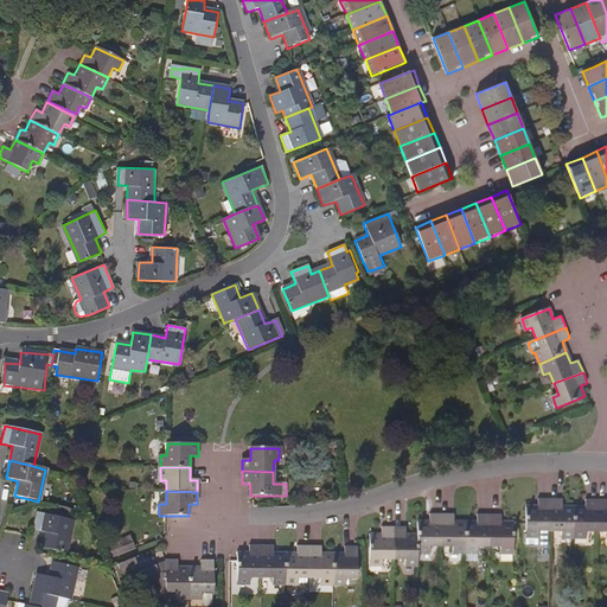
[(538,532),(549,532),(550,502),(538,502),(538,509),(526,509),(526,524),(525,537),(538,538),(538,532)]
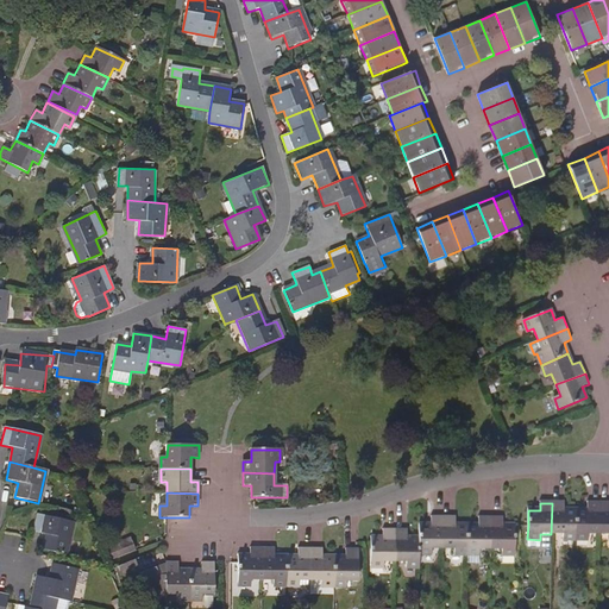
[(565,503),(552,503),(551,534),(564,534),(564,540),(576,540),(575,510),(564,510),(565,503)]
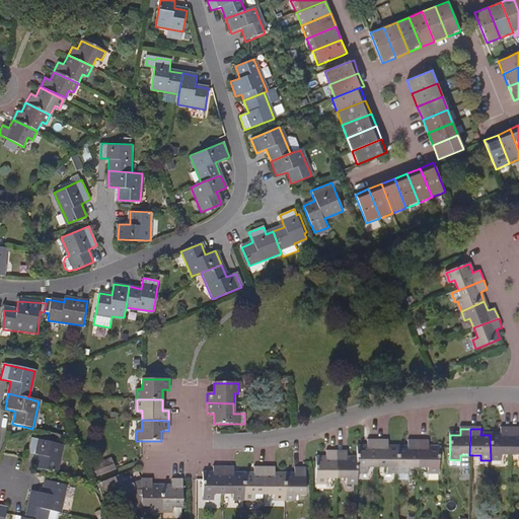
[(501,435),(490,435),(491,460),(501,460),(501,455),(511,455),(511,429),(501,429),(501,435)]
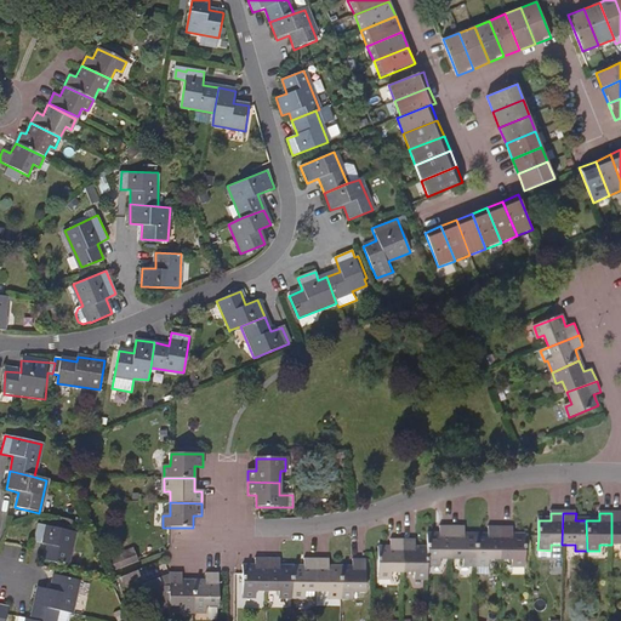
[(46,546),(43,560),(68,567),(74,534),(36,525),(33,542),(46,546)]
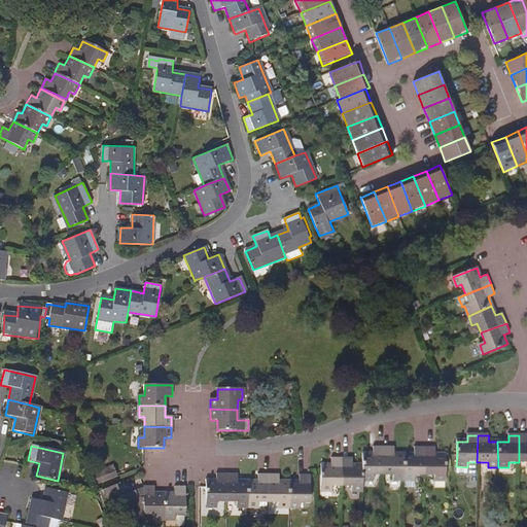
[(374,475),(383,475),(384,448),(374,448),(374,454),(362,454),(362,465),(362,480),(373,480),(374,475)]
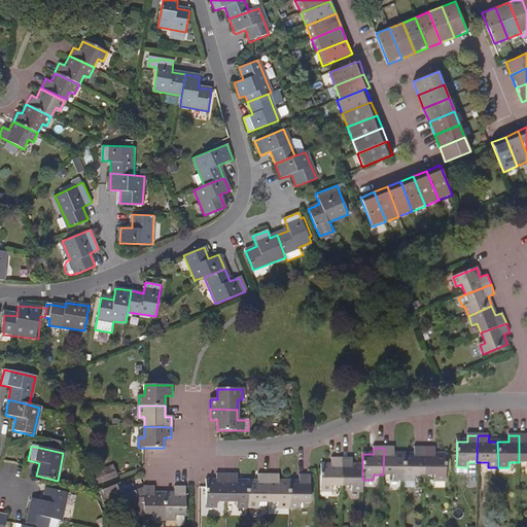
[(393,480),(403,480),(405,455),(394,454),(394,448),(384,448),(383,475),(393,475),(393,480)]
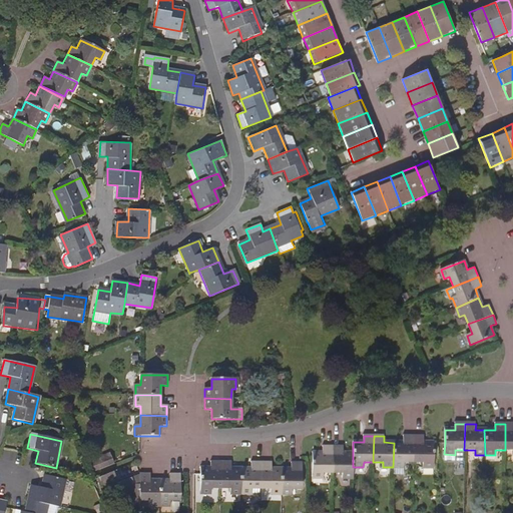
[(403,463),(414,463),(414,437),(404,436),(404,443),(394,443),(393,467),(394,468),(394,475),(403,475),(403,463)]
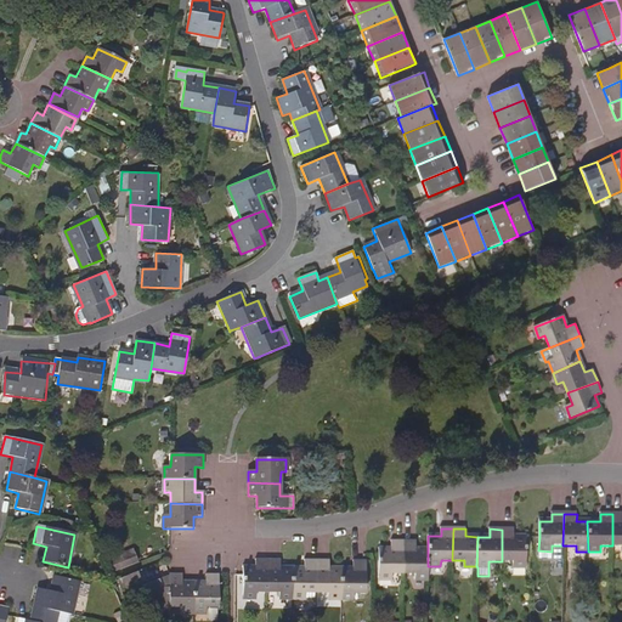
[(514,530),(502,530),(502,561),(513,561),(513,567),(526,567),(525,537),(514,537),(514,530)]
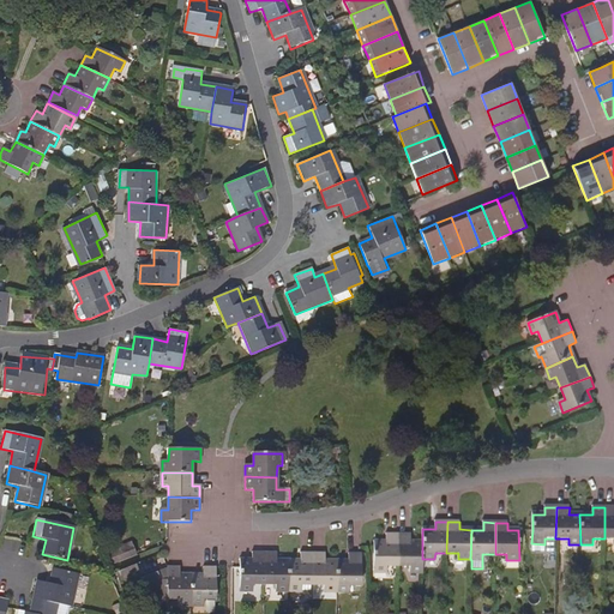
[(386,566),(397,566),(398,535),(386,535),(386,542),(374,542),(374,554),(374,571),(386,572),(386,566)]
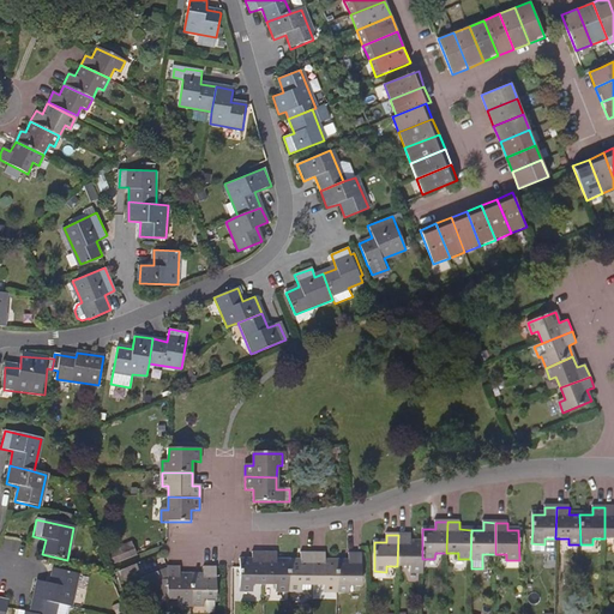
[(422,572),(422,559),(422,542),(410,542),(410,535),(398,535),(397,566),(409,566),(409,572),(422,572)]
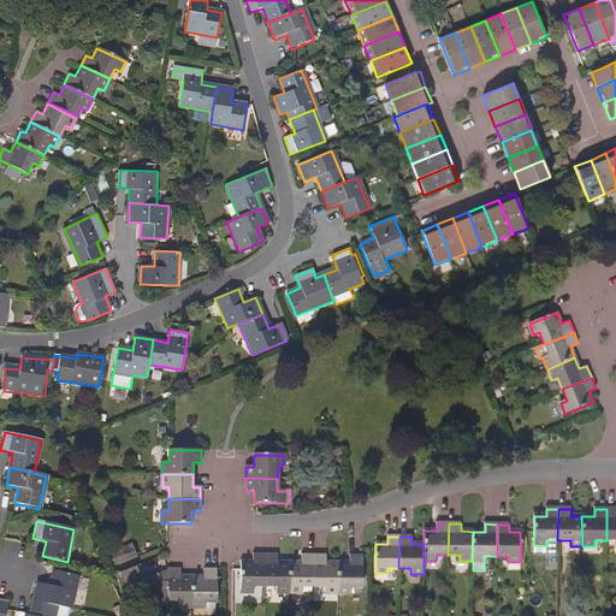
[(111,556),(114,567),(136,558),(132,548),(111,556)]
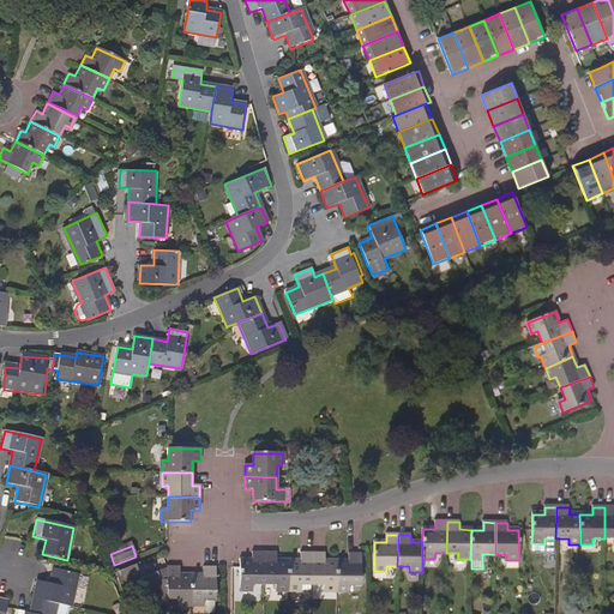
[(252,584),(264,584),(265,553),(252,553),(252,558),(252,560),(240,560),(240,566),(240,590),(252,590),(252,584)]
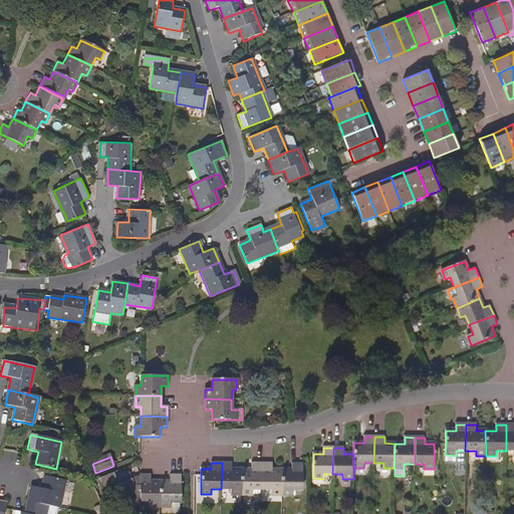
[(232,463),(222,463),(221,489),(231,489),(231,495),(241,495),(242,470),(231,470),(232,463)]
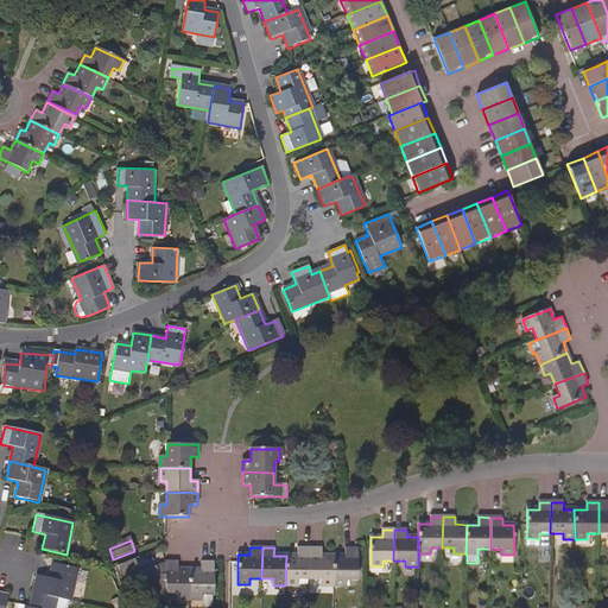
[(297,556),(286,556),(285,586),(308,586),(308,580),(309,580),(310,549),(298,549),(297,556)]
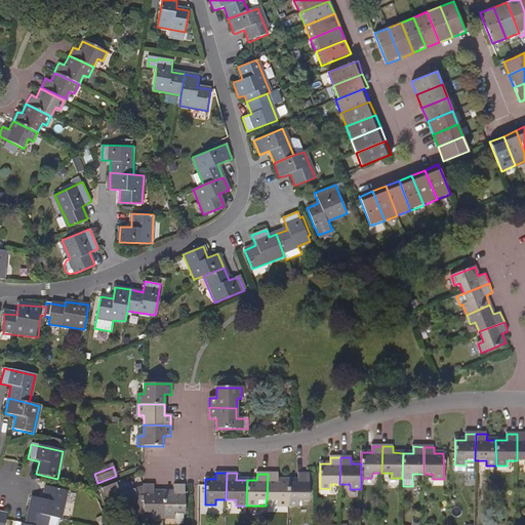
[(278,474),(268,474),(267,500),(278,500),(278,506),(288,506),(288,480),(278,480),(278,474)]
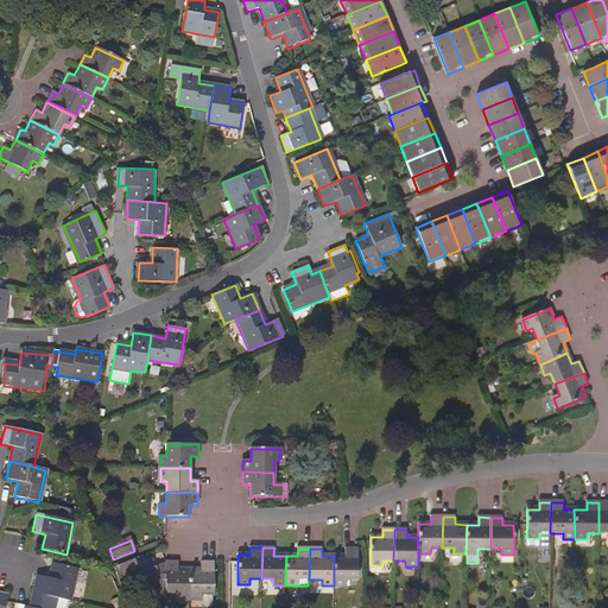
[(334,556),(334,586),(344,586),(344,580),(358,580),(358,549),(346,549),(346,556),(334,556)]
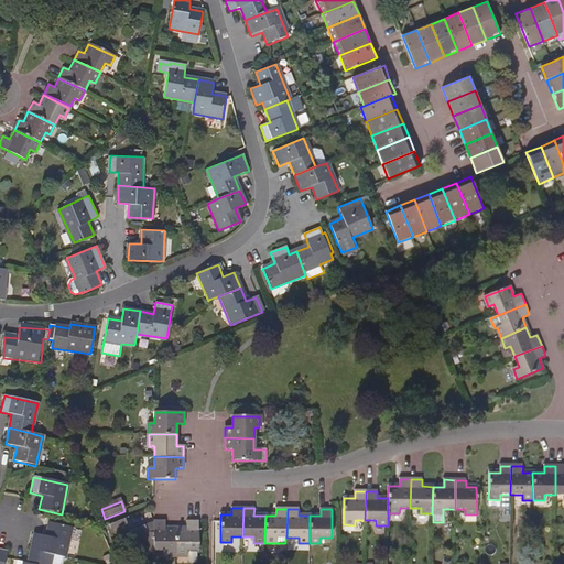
[(123,521),(108,528),(111,534),(127,529),(123,521)]
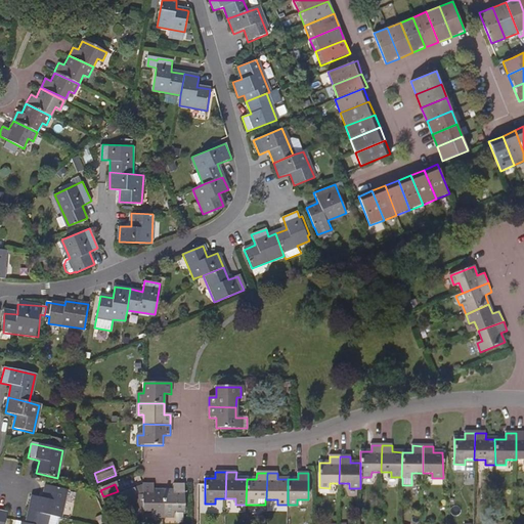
[(153,490),(153,484),(142,484),(142,493),(139,493),(137,487),(123,492),(130,514),(142,514),(142,512),(153,512),(154,516),(163,516),(163,491),(153,490)]
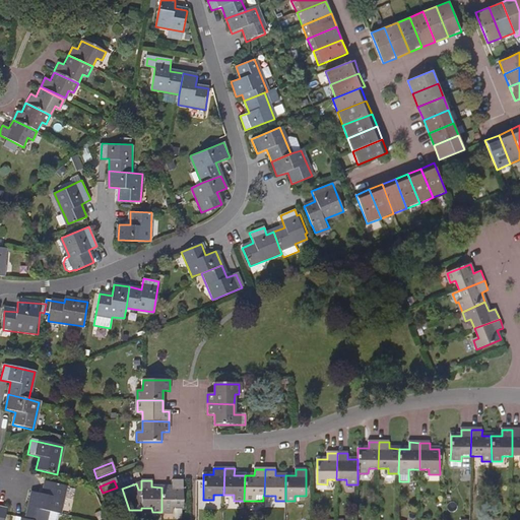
[(182,508),(182,480),(172,480),(172,485),(172,488),(161,488),(161,512),(172,512),(172,508),(182,508)]
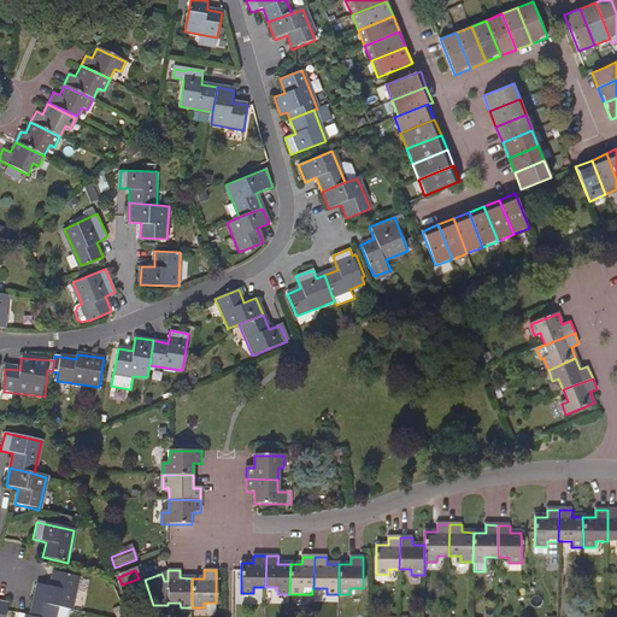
[(39,585),(34,601),(69,609),(71,610),(78,577),(54,571),(51,587),(39,585)]
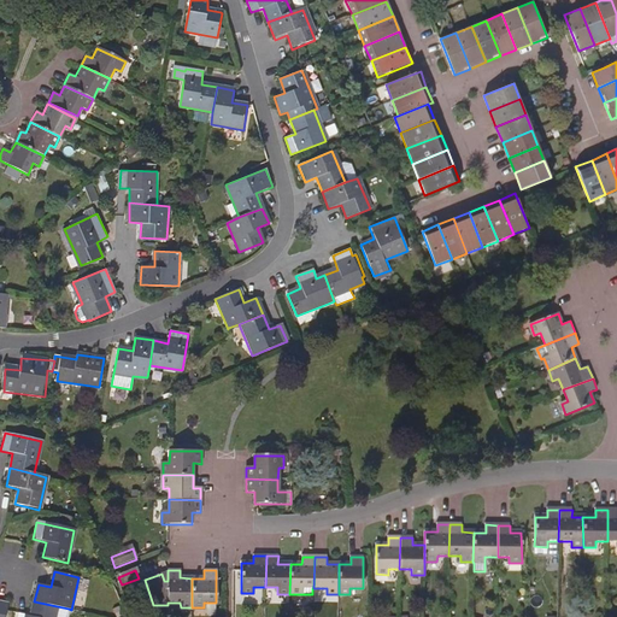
[(66,616),(69,609),(34,601),(30,616),(18,613),(17,616),(66,616)]
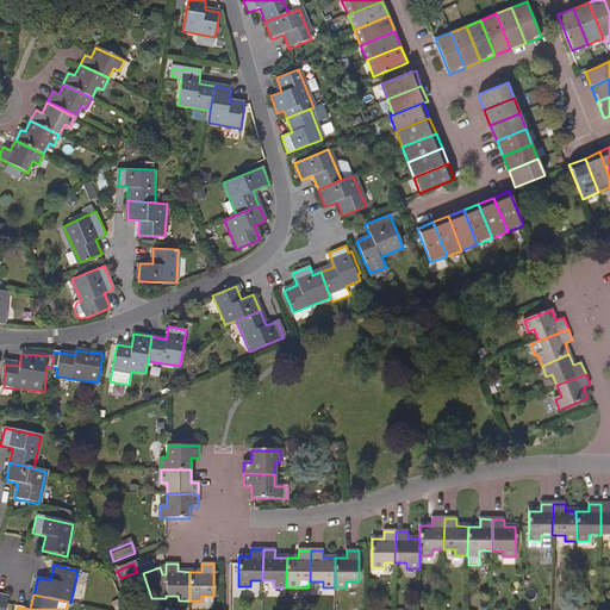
All buildings are outlined.
